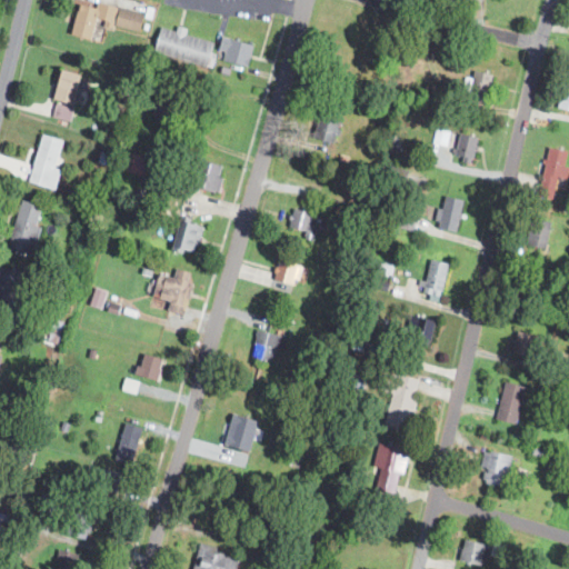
[(93,40),(98,22),(142,32),(147,15),(100,3),(99,8),(81,5),(73,36),(93,40)]
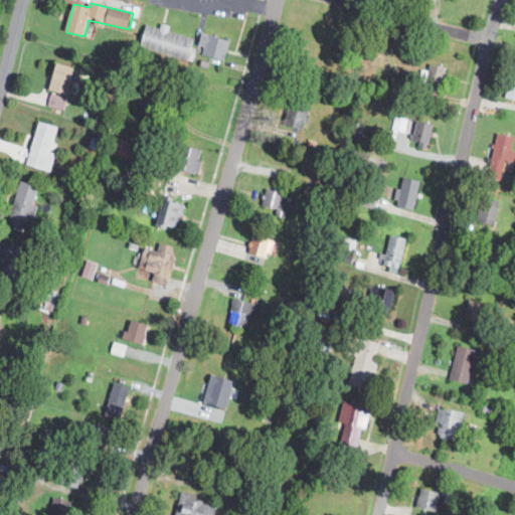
[(196,37),(147,25),(141,49),(190,61),(196,37)]
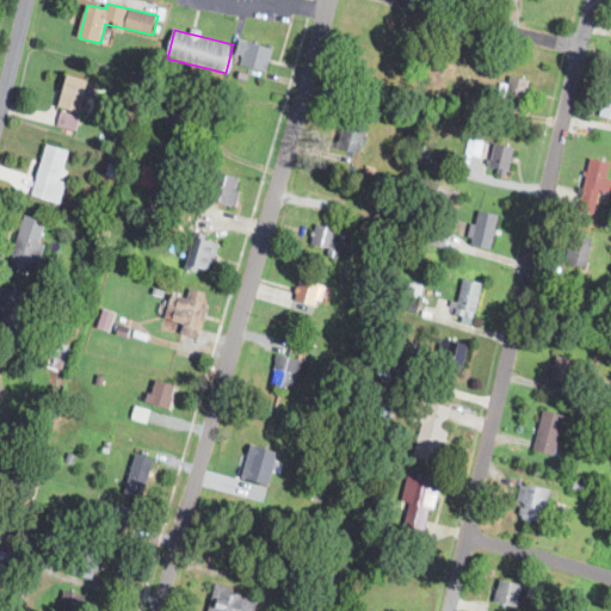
[(267,73),(275,49),(241,41),(235,63),(267,73)]
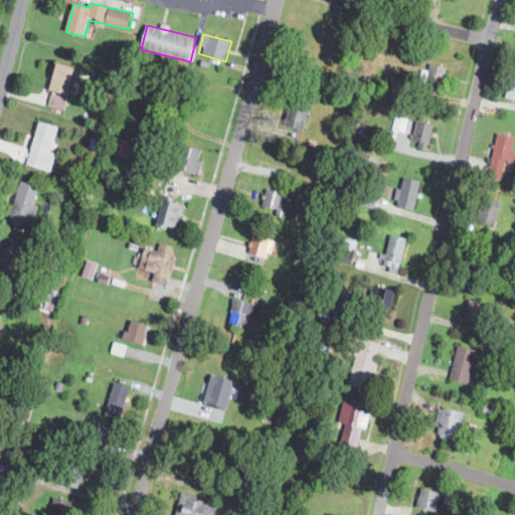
[(74,67),(55,64),(50,107),(68,110),(74,67)]
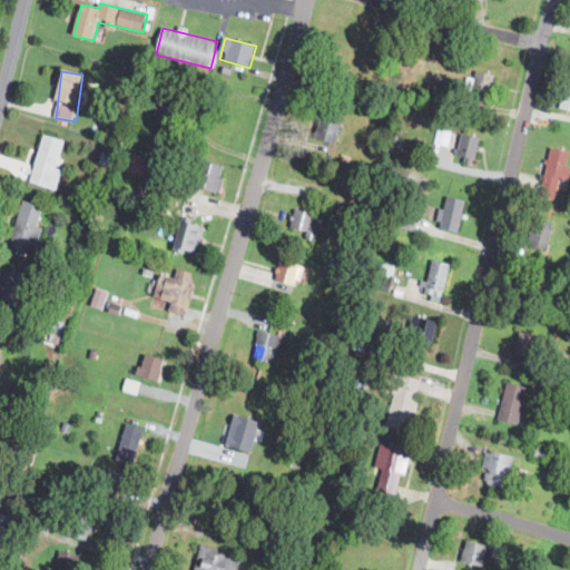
[(495,75),(477,71),(471,101),(489,105),(495,75)]
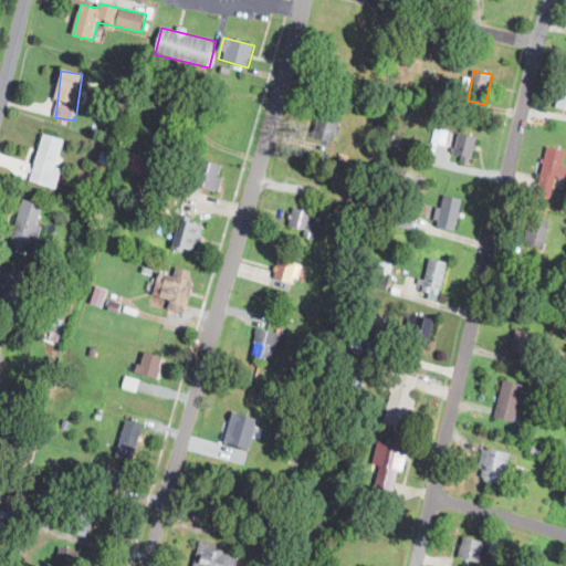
[(552,106),(565,108),(565,81),(557,80),(552,106)]
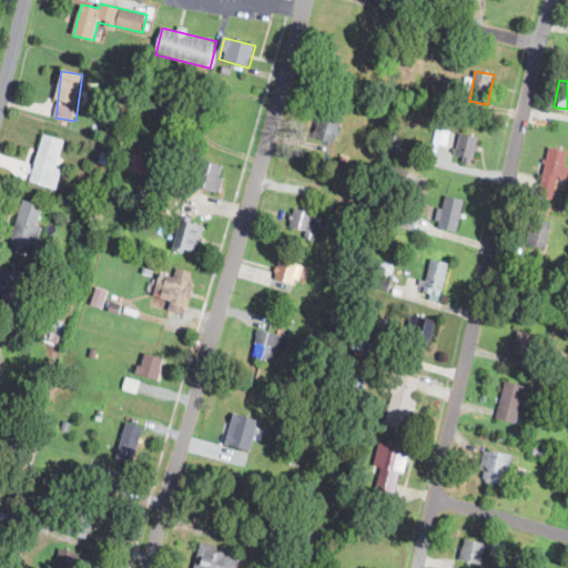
[(337,145),(343,114),(321,111),(315,142),(337,145)]
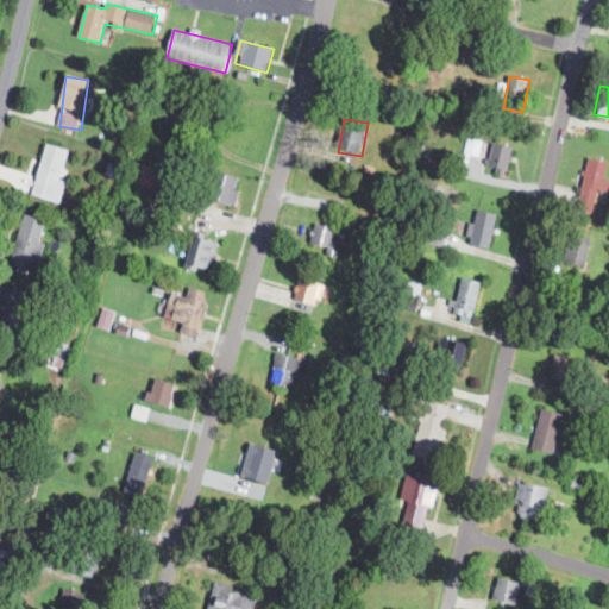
[(69,151),(46,144),(32,196),(61,203),(67,182),(61,181),(69,151)]
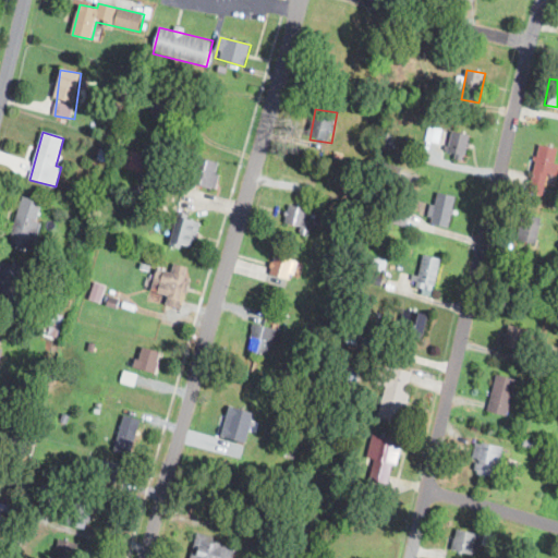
[(448,155),(464,159),(471,137),(455,133),(448,155)]
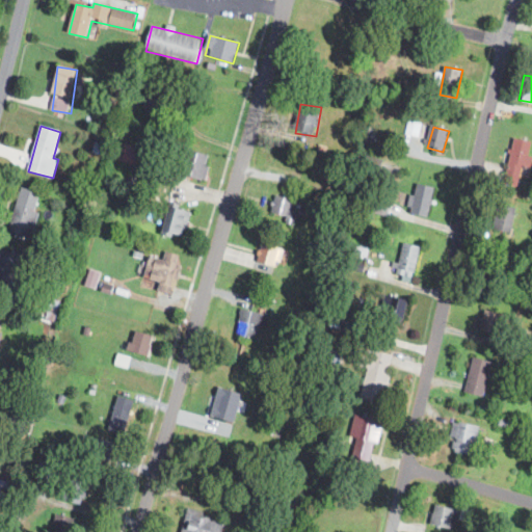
[(505,184),(524,188),(531,151),(531,141),(514,138),(505,184)]
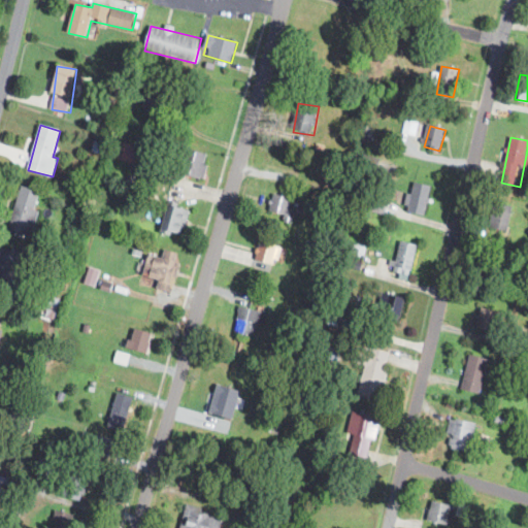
[(204,178),(209,155),(188,151),(186,160),(178,159),(175,172),(204,178)]
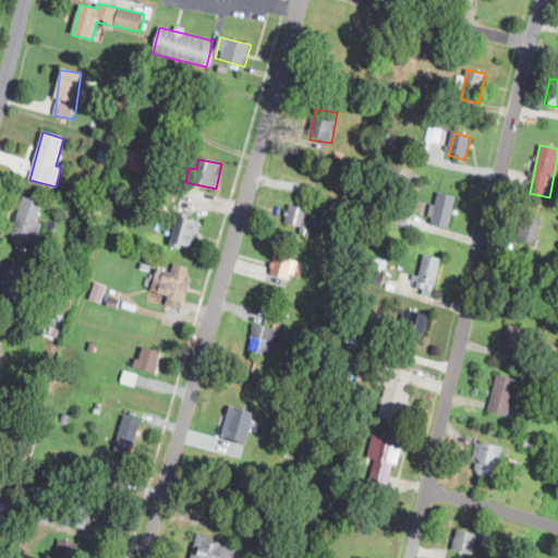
[(450,228),(457,197),(437,194),(431,223),(450,228)]
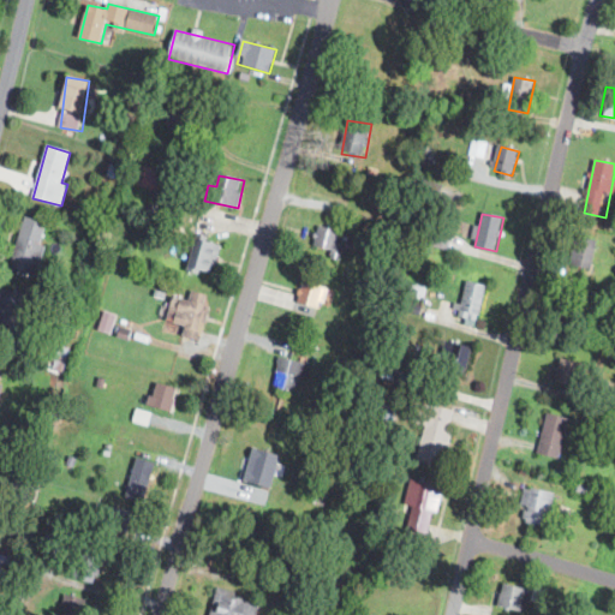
[(49,225),(24,218),(11,268),(36,274),(49,225)]
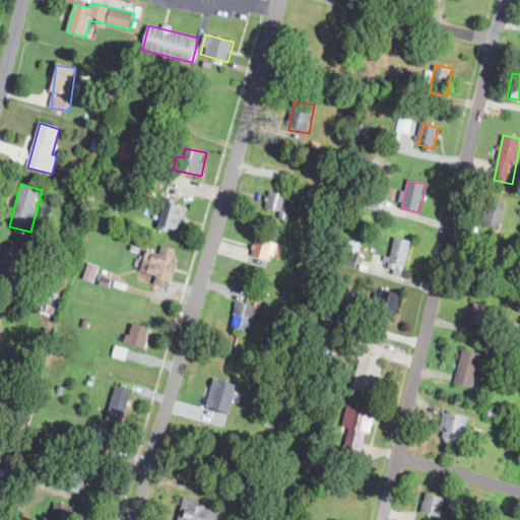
[(288,215),(293,197),(270,191),(265,210),(288,215)]
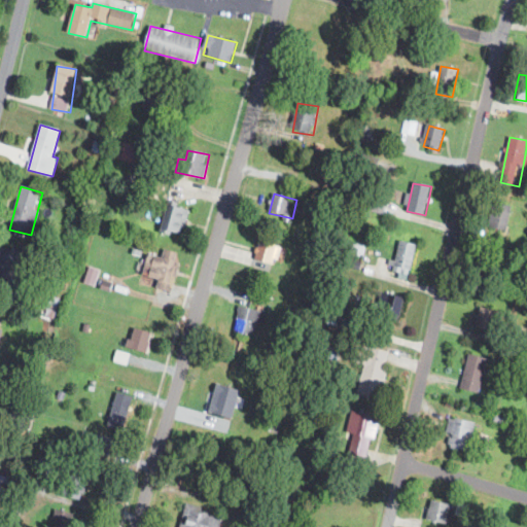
[(510,232),(513,197),(494,196),(492,230),(510,232)]
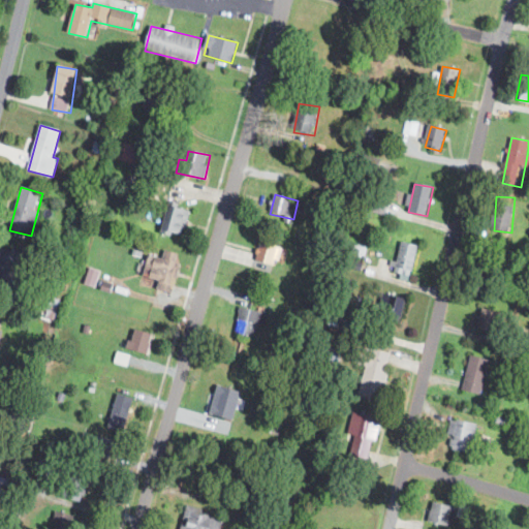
[(169,201),(161,232),(183,239),(191,208),(169,201)]
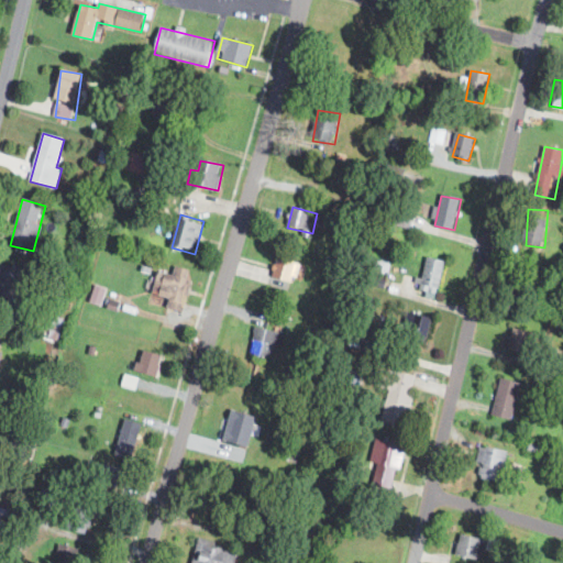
[(300,258),(278,254),(274,278),(297,283),(300,258)]
